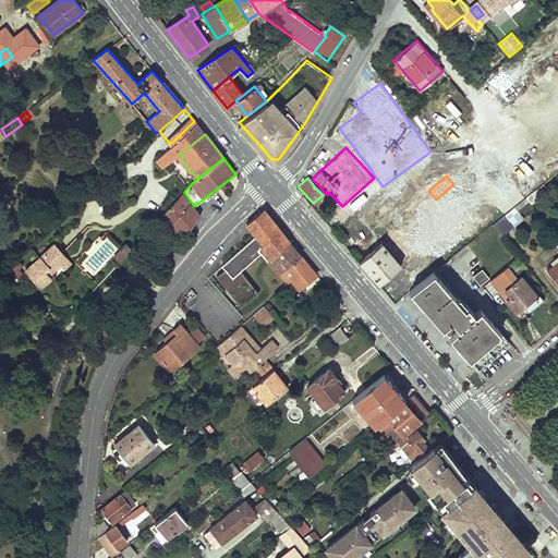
[(541,197),(535,190),(526,197),(530,202),(532,204),(541,197)]
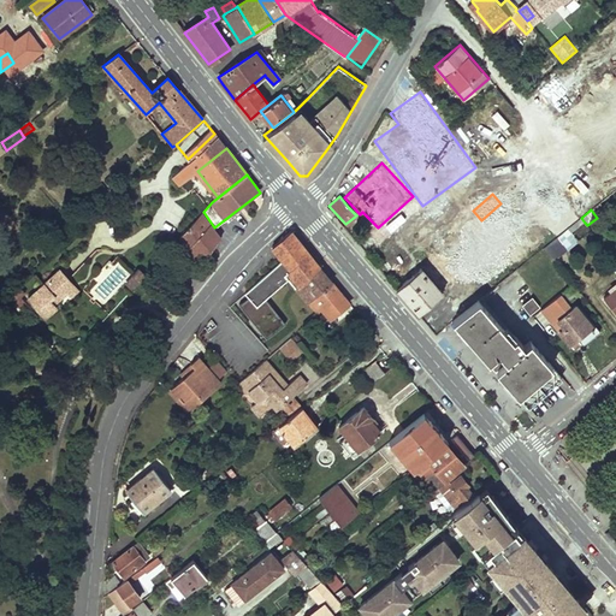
[(196,219),(179,237),(199,260),(221,237),(214,227),(203,212),(202,213),(196,219)]
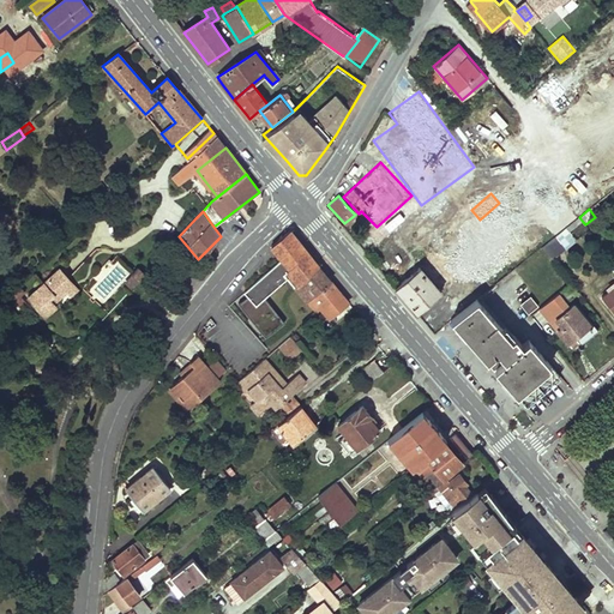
[(416,313),(509,235),(494,217),(459,247),(453,240),(425,265),(423,263),(395,288),(416,313)]
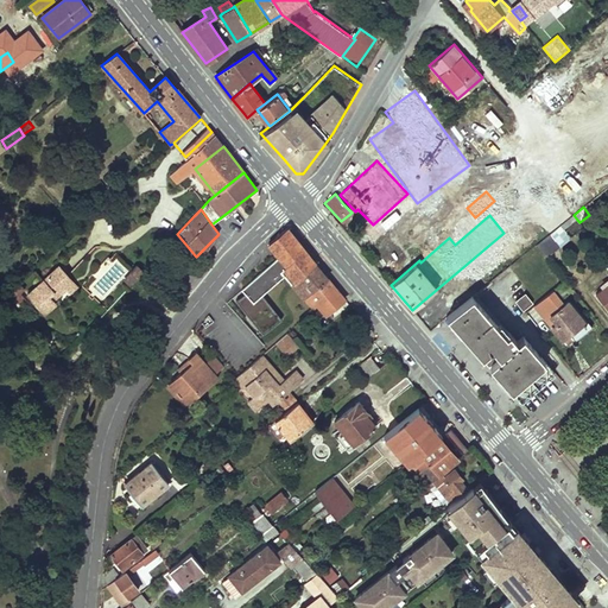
[(577,220),(574,215),(550,234),(553,239),(577,220)]
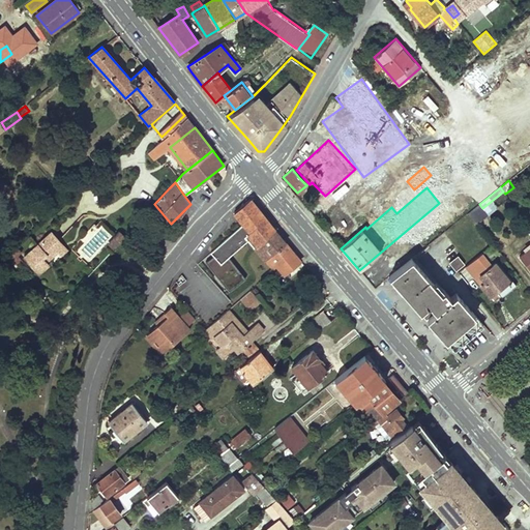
[(208,255),(219,267),(246,243),(253,252),(274,233),(260,213),(251,202),(231,217),(240,229),(208,255)]
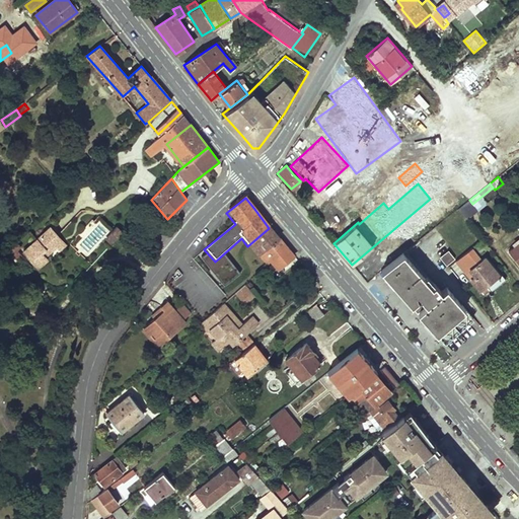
[(472,204),(469,200),(468,201),(458,209),(467,219),(477,211),(472,204)]
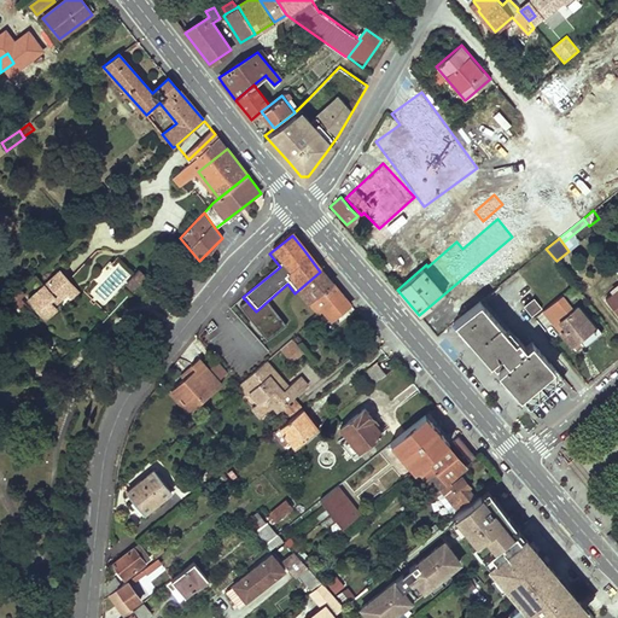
[(575,264),(584,260),(578,250),(570,255),(575,264)]
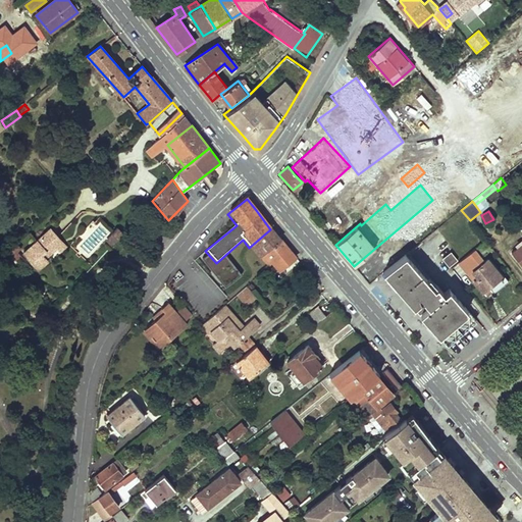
[(111,246),(123,232),(116,226),(105,240),(111,246)]
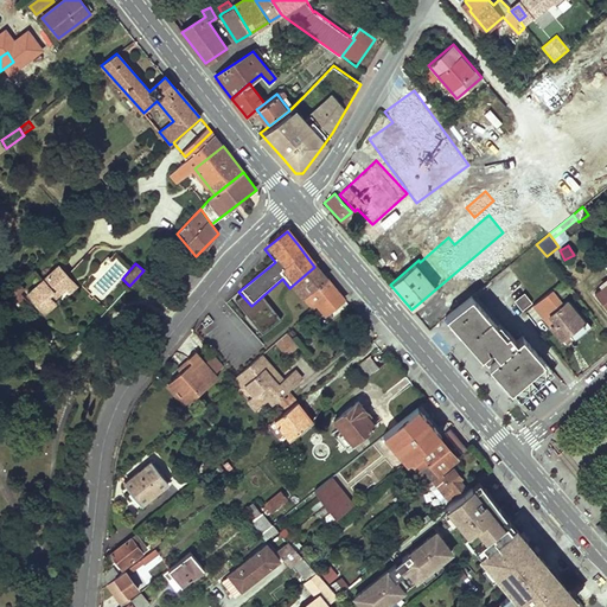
[(58,264),(25,294),(44,315),(57,304),(55,301),(66,291),(69,293),(77,286),(58,264)]
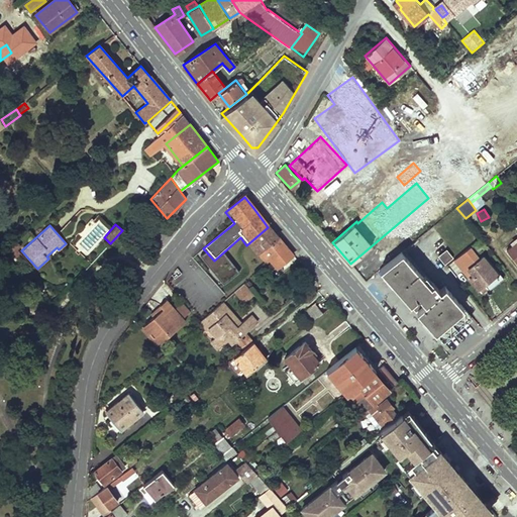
[(274,233),(268,227),(246,245),(257,257),(279,239),(274,233)]
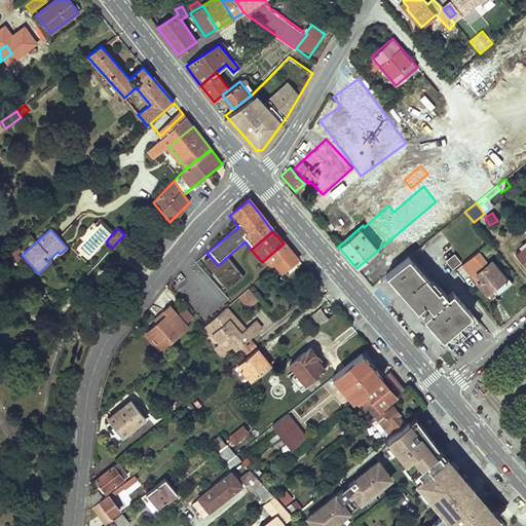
[(495,251),(490,242),(478,251),(485,259),(495,251)]
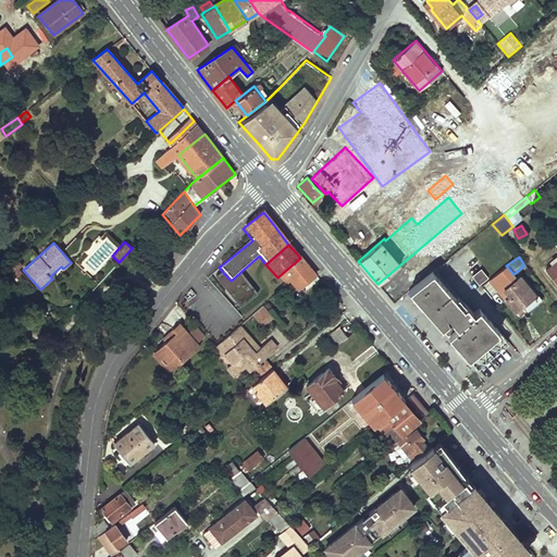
[(317,277),(300,258),(277,277),(285,287),(289,284),(297,294),(317,277)]
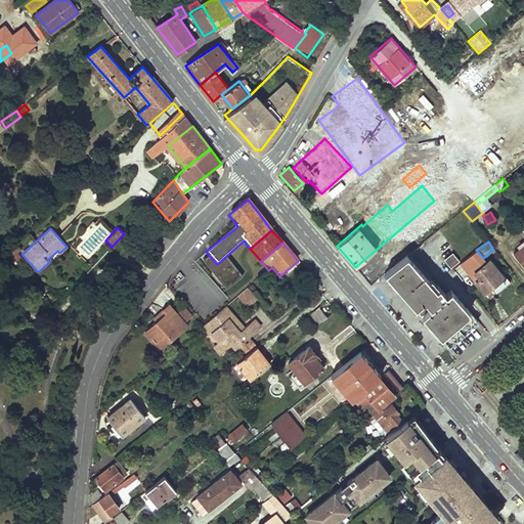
[(523,245),(514,254),(523,265),(523,245)]
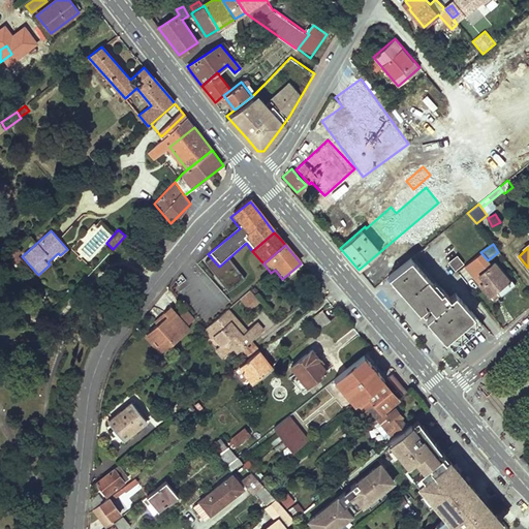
[(488,260),(480,252),(466,265),(492,299),(498,294),(500,297),(505,292),(514,286),(495,262),(491,266),(488,260)]
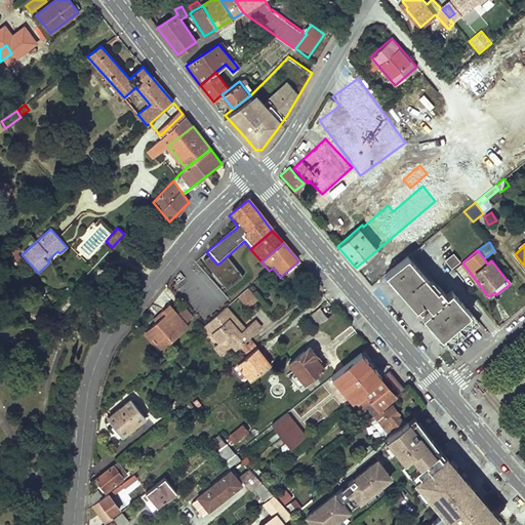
[(459,261),(453,252),(445,259),(451,268),(459,261)]
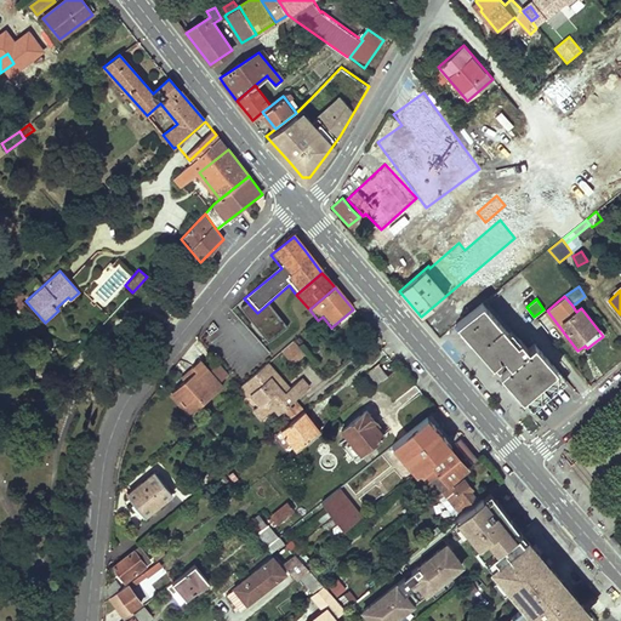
[(517,342),(483,302),(457,323),(494,365),(496,363),(503,371),(501,374),(533,410),(567,381),(535,343),(529,349),(520,340),(517,342)]
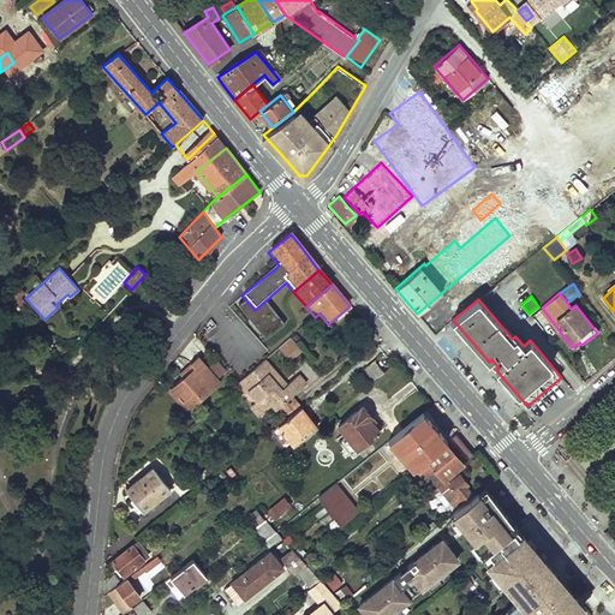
[(297,344),(293,339),(281,348),(285,354),(297,344)]
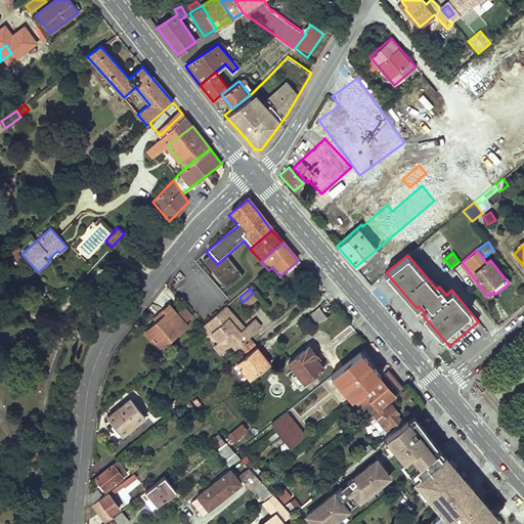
[(164,346),(188,324),(185,321),(176,312),(168,304),(163,309),(166,312),(156,320),(145,330),(151,337),(155,335),(164,346)]
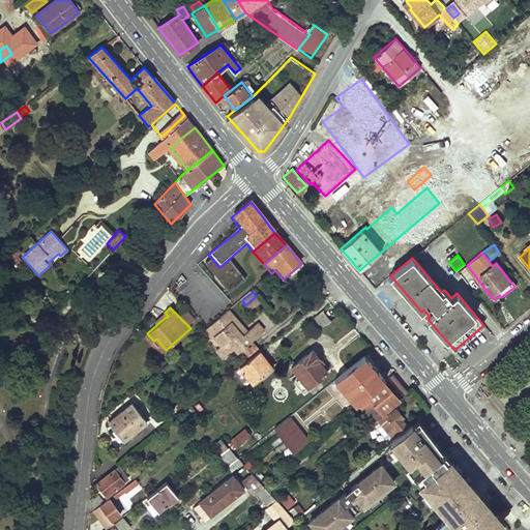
[(187,325),(196,319),(186,308),(178,316),(187,325)]
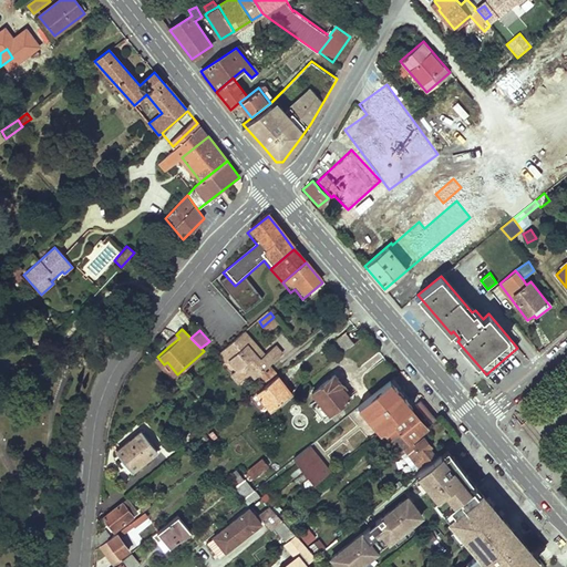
[(265,353),(245,331),(219,352),(226,361),(229,359),(237,369),(234,372),(241,381),(251,372),(255,375),(282,353),(275,344),(265,353)]
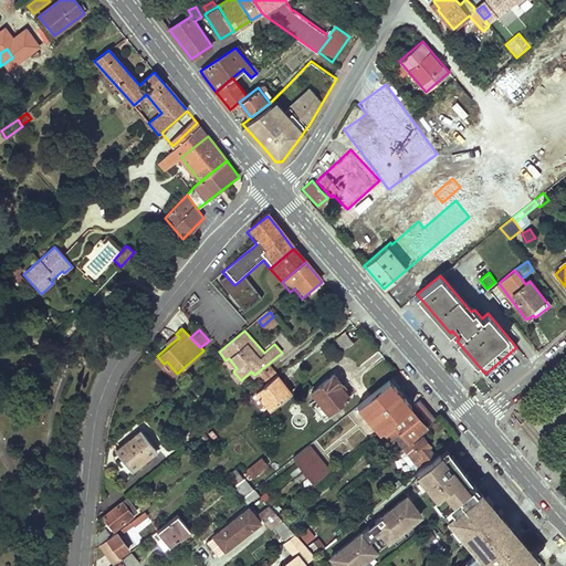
[(354,343),(345,332),(329,344),(338,355),(354,343)]
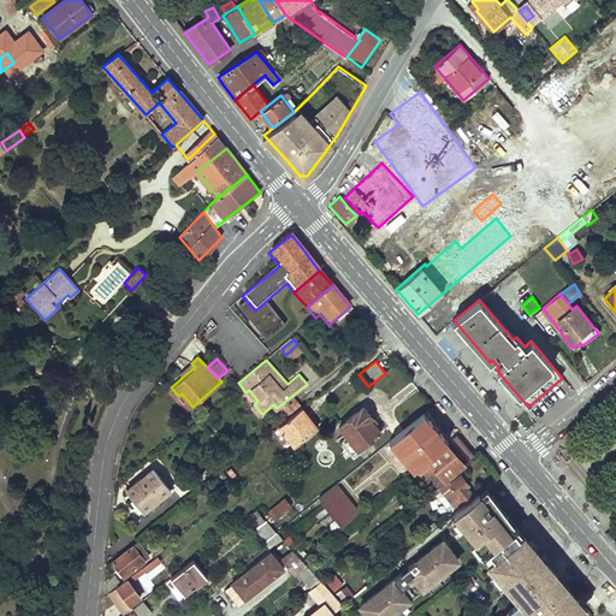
[(195,367),(191,363),(179,373),(183,377),(195,367)]
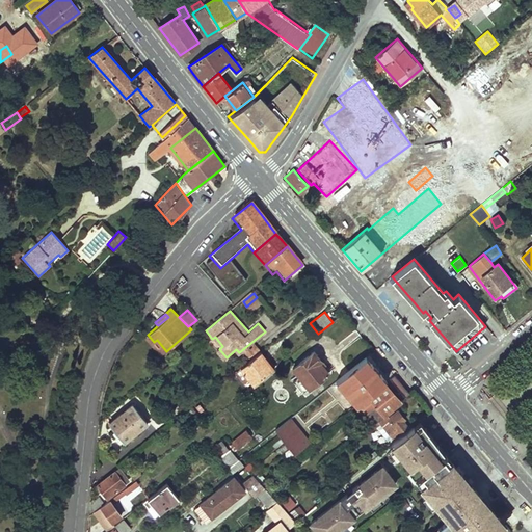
[(227,357),(219,349),(217,351),(223,360),(227,357)]
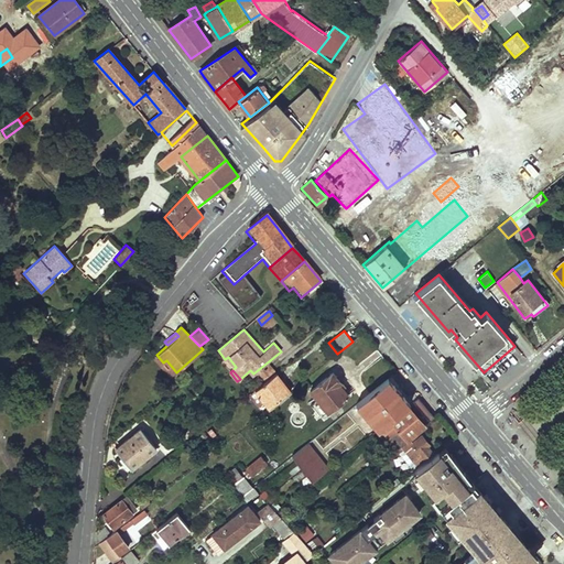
[(291,391),(275,372),(256,390),(264,401),(270,408),(291,391)]
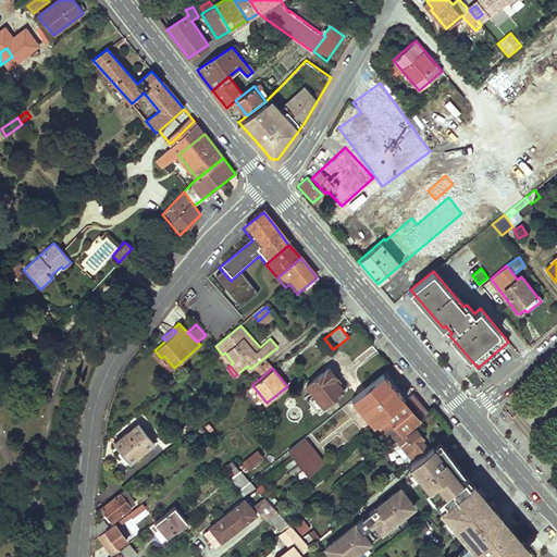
[(336,381),(329,371),(304,392),(322,415),(345,396),(334,382),(336,381)]
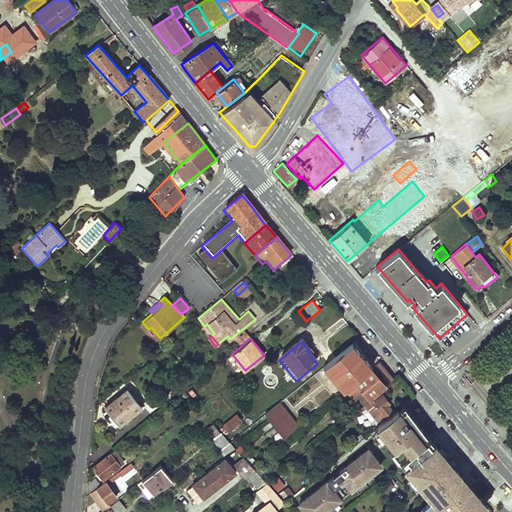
[(240,364),(232,354),(227,358),(235,368),(240,364)]
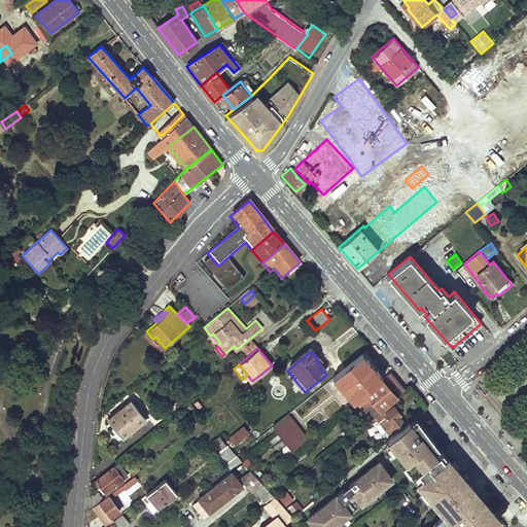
[(397,380),(390,372),(353,401),(359,411),(362,408),(372,400),(380,411),(406,390),(397,380)]
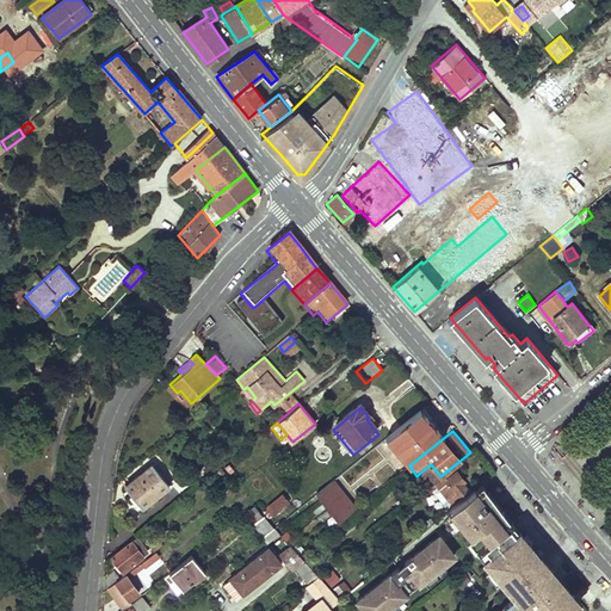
[(440,476),(431,464),(420,473),(430,485),(440,476)]
